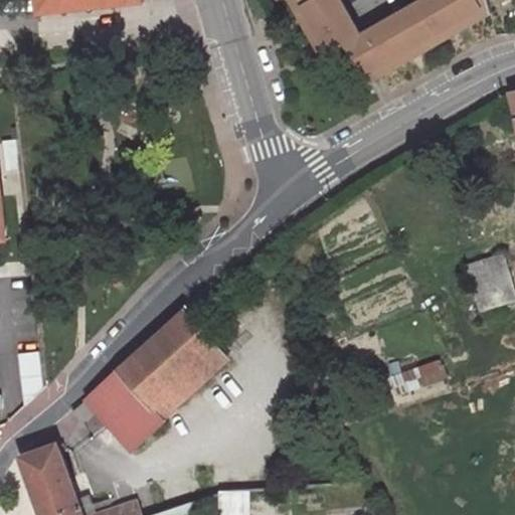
[(145,4),(144,0),(34,0),(37,16),(145,4)]
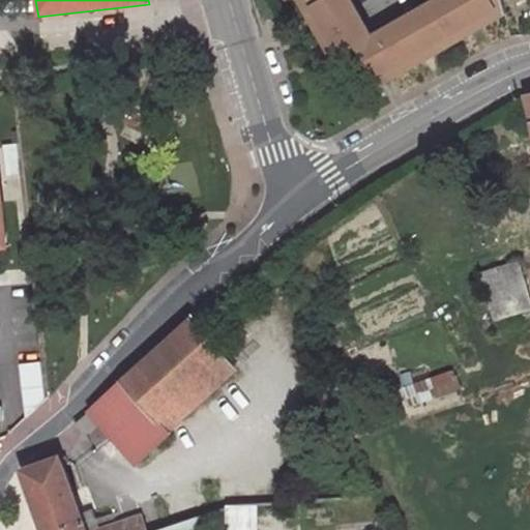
[(297,0),(310,20),(318,15),(326,30),(318,34),(323,43),(331,38),(341,55),(357,46),(376,78),(390,68),(394,77),(412,67),(407,60),(439,41),(444,49),(461,39),(457,32),(489,12),(493,21),(506,13),(502,0),(437,0),(374,36),(352,0),(297,0)]
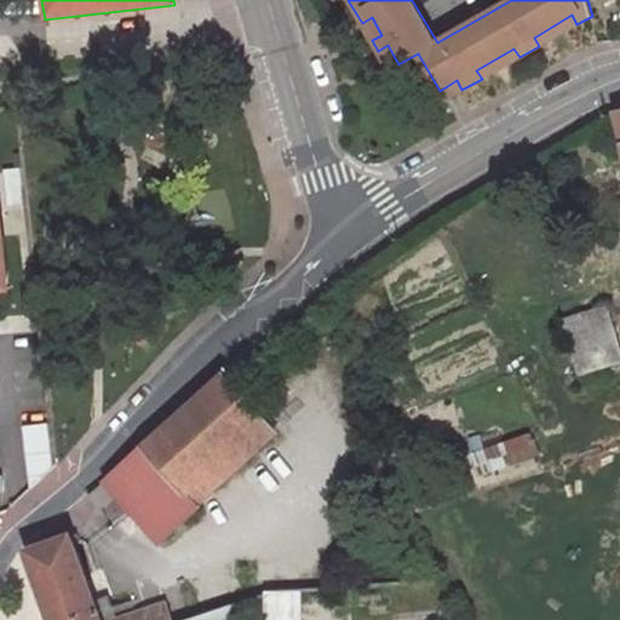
[(539,46),(577,24),(572,15),(534,38),(539,46)]
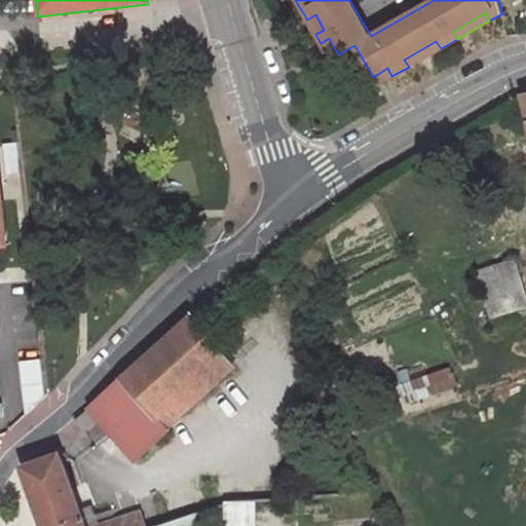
[(315,14),(307,20),(315,34),(324,30),(315,14)]
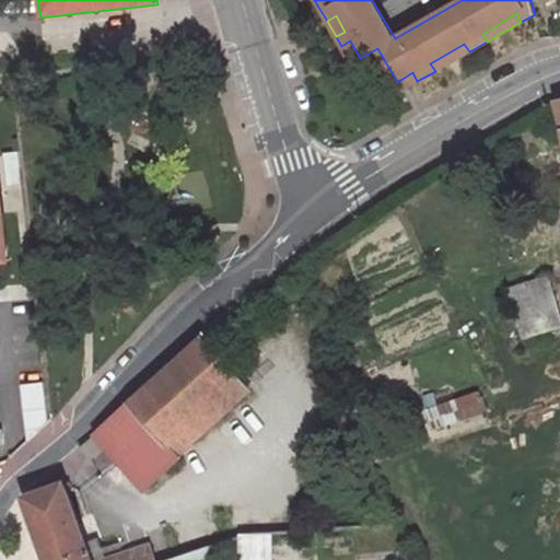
[(57,37),(46,39),(43,43),(44,54),(48,57),(59,56),(62,51),(61,41),(57,37)]
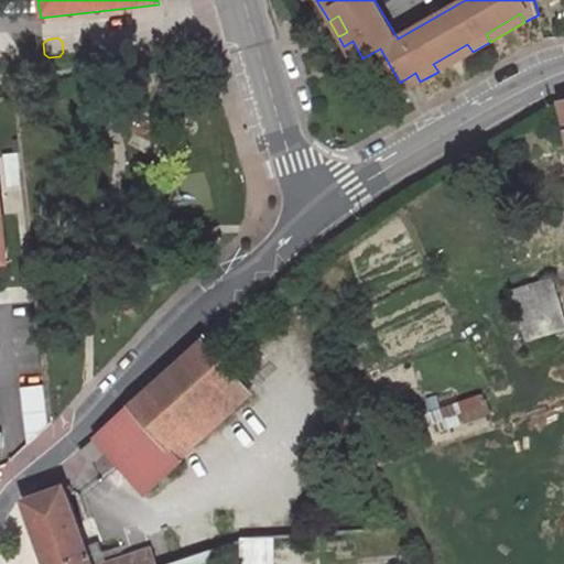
[(353,41),(344,46),(353,63),(362,58),(353,41)]
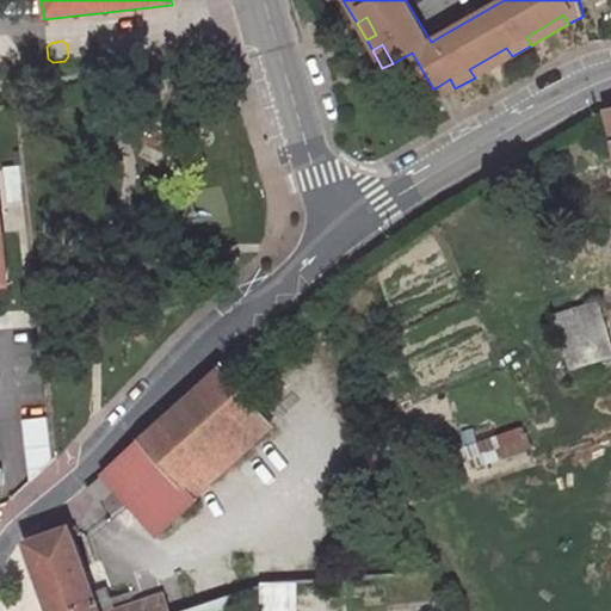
[(469,69),(475,78),(512,56),(506,48),(469,69)]
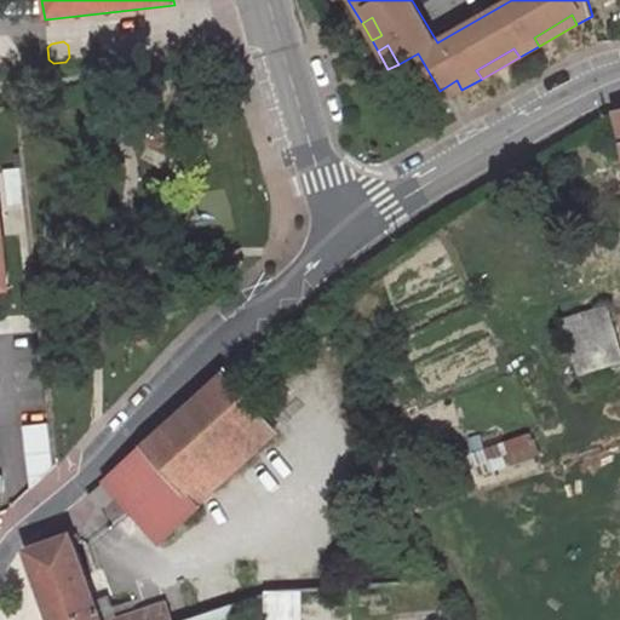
[(457,80),(440,91),(445,101),(461,90),(457,80)]
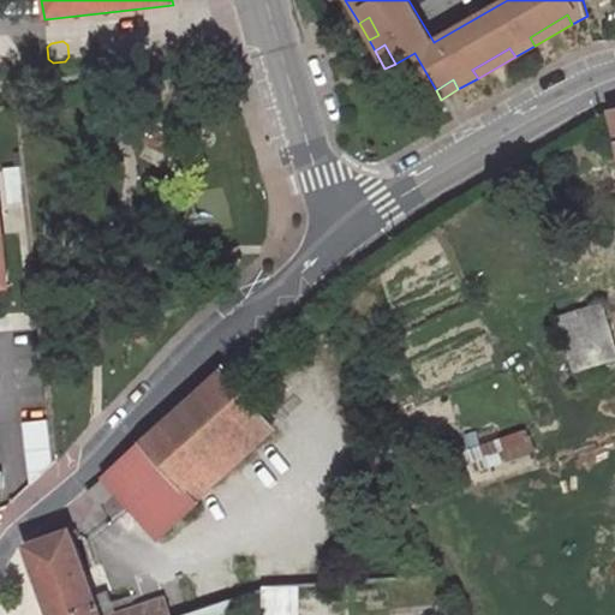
[(614,359),(614,351),(601,304),(559,317),(574,372),(614,359)]
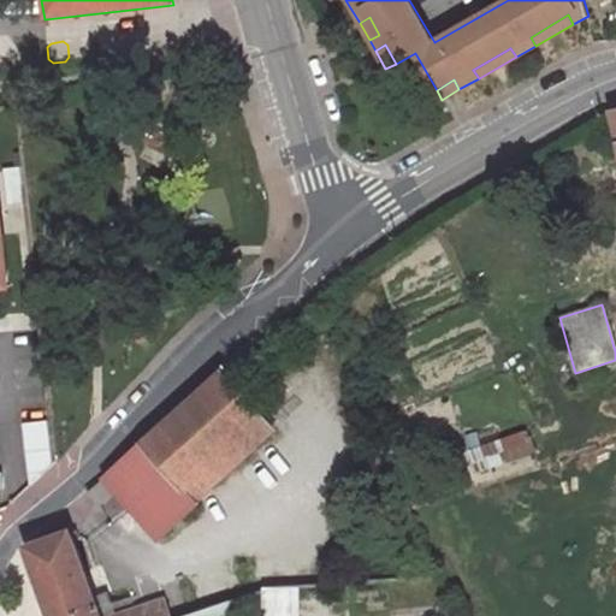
[(143,440),(199,503),(277,431),(221,369),(143,440)]
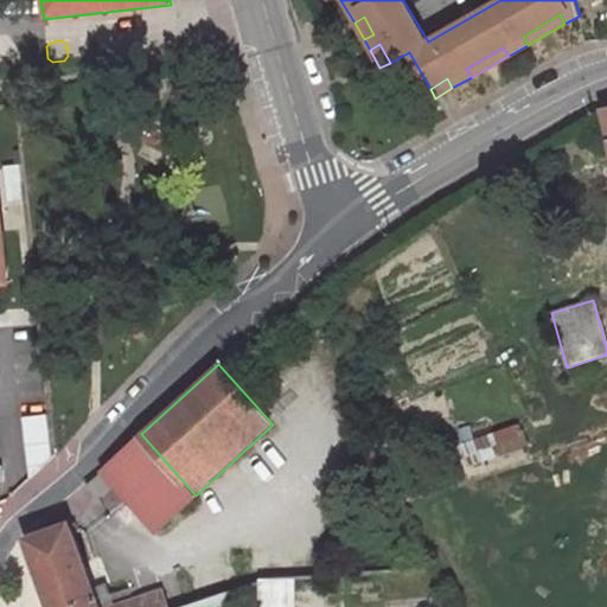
[(49,426),(24,428),(30,479),(52,458),(49,426)]
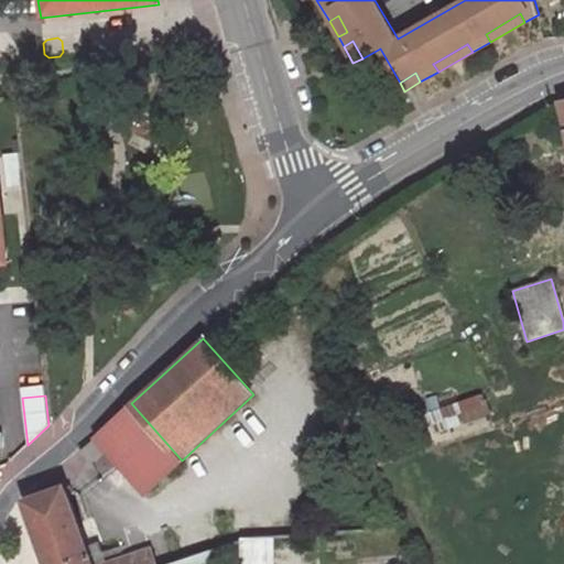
[(106,452),(144,496),(182,461),(131,403),(79,452),(93,463),(106,452)]
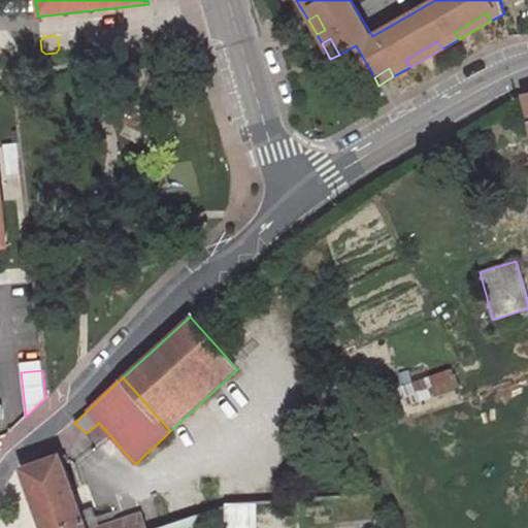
[(145,527),(140,514),(98,527),(86,527),(85,524),(96,520),(92,508),(80,514),(60,456),(21,471),(41,527),(145,527)]
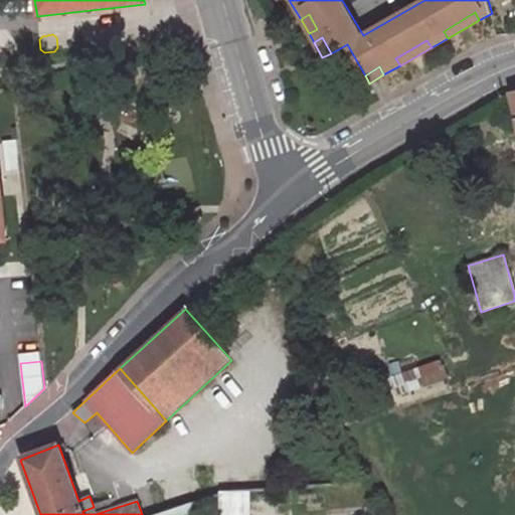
[(247,514),(264,514),(264,507),(275,506),(275,487),(241,490),(242,500),(247,500),(247,514)]
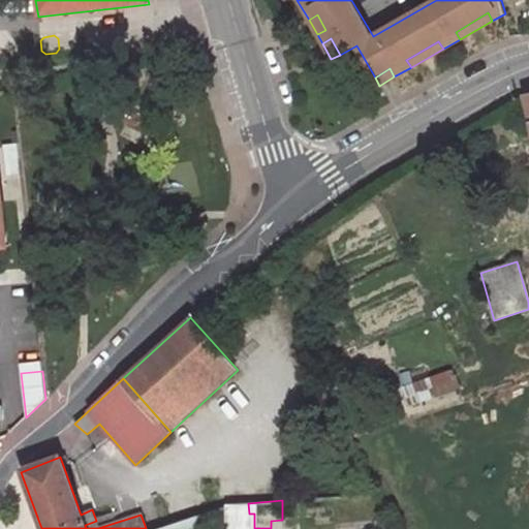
[(215,526),(226,522),(221,507),(209,511),(215,526)]
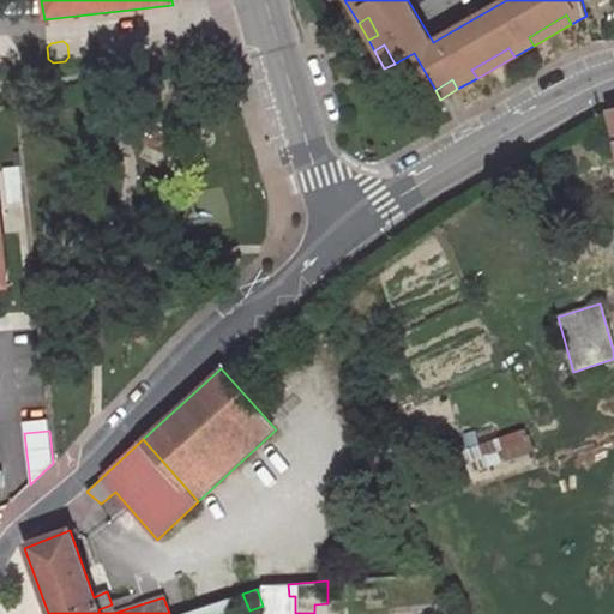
[(182,613),(230,613),(232,599),(182,613)]
